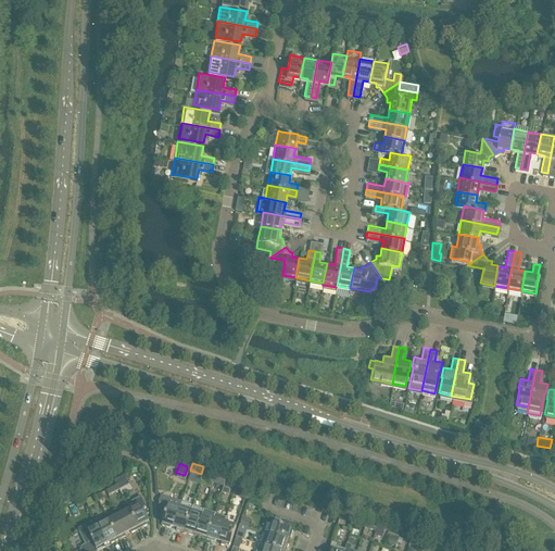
[(212,476),(214,471),(203,466),(201,474),(212,477),(212,476)]
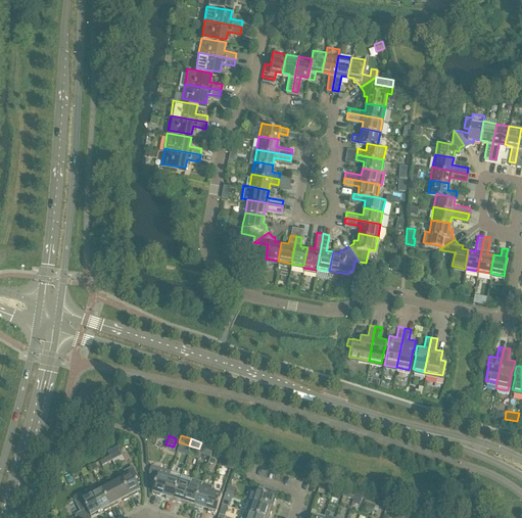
[(119,440),(106,446),(108,452),(111,457),(122,451),(120,448),(122,446),(119,440)]
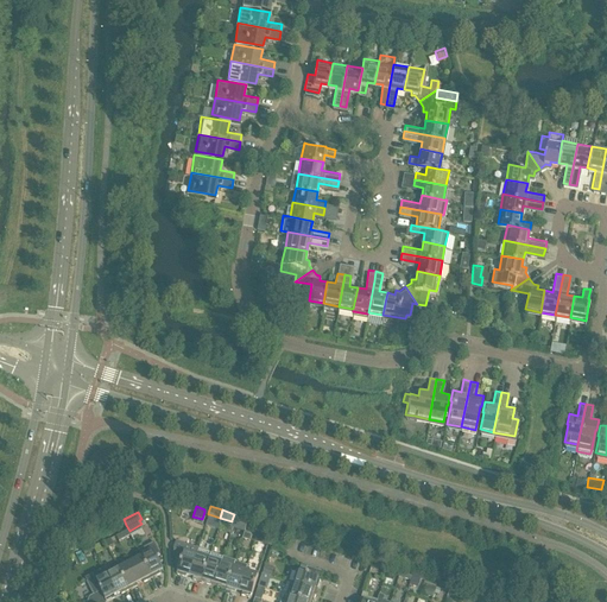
[(245,525),(246,518),(234,514),(232,520),(232,521),(244,526),(245,525)]
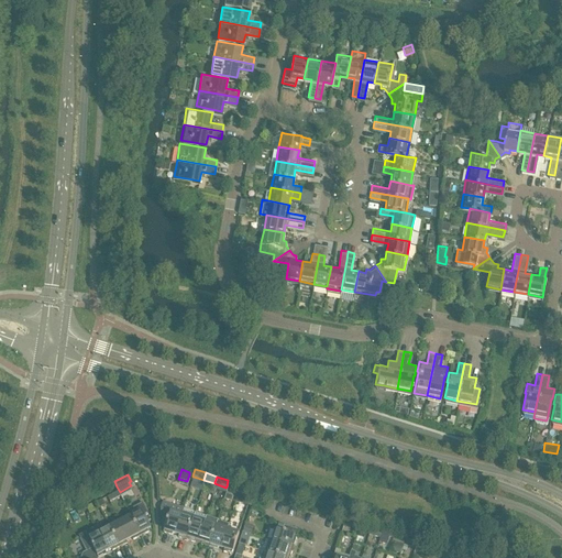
[(107,492),(109,498),(120,492),(117,487),(107,492)]
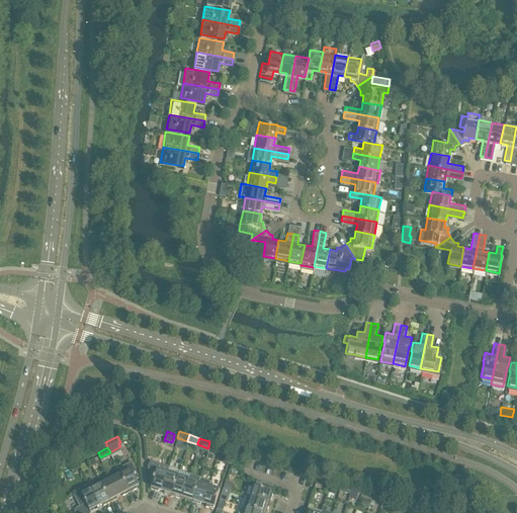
[(149,457),(148,463),(148,472),(153,474),(158,460),(149,457)]
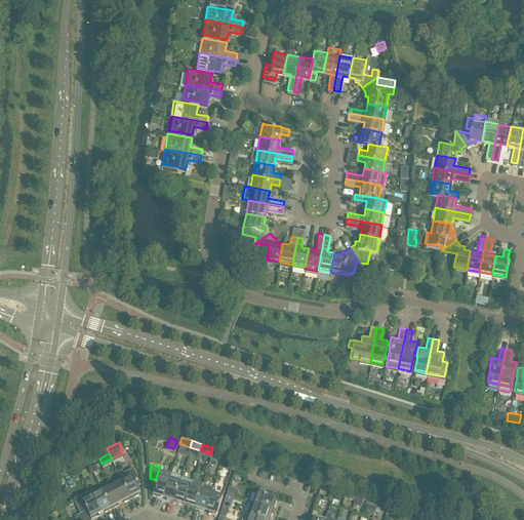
[(132,465),(128,467),(131,472),(136,482),(139,481),(138,478),(139,477),(132,465)]
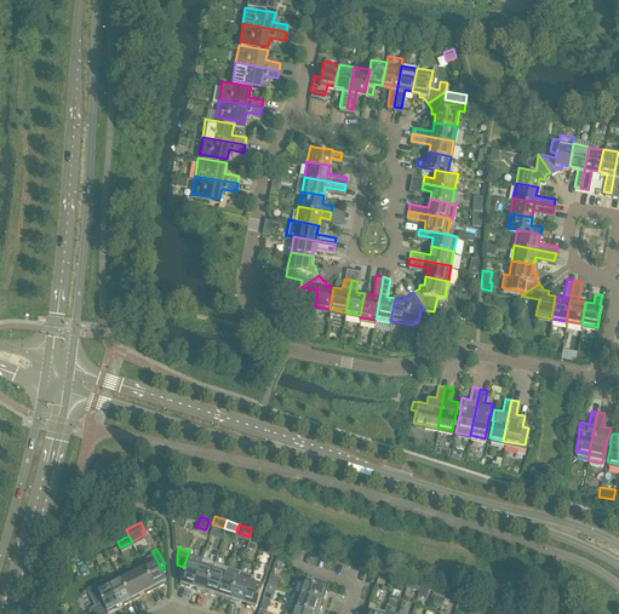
[(165,577),(161,569),(155,557),(152,551),(139,557),(143,563),(154,585),(162,580),(161,578),(165,577)]
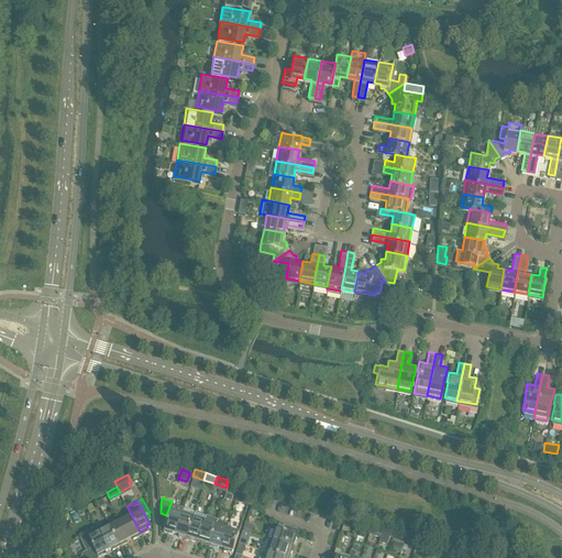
[(163,528),(172,531),(172,528),(175,529),(182,511),(183,504),(172,501),(166,515),(163,528)]
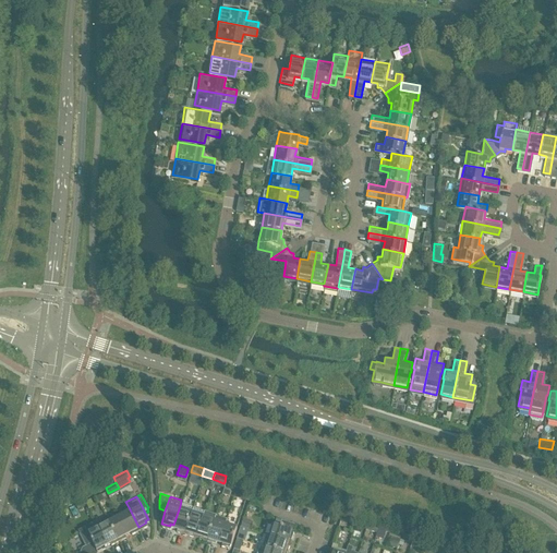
[(193,504),(181,500),(180,506),(173,525),(177,526),(176,528),(184,531),(191,509),(193,504)]
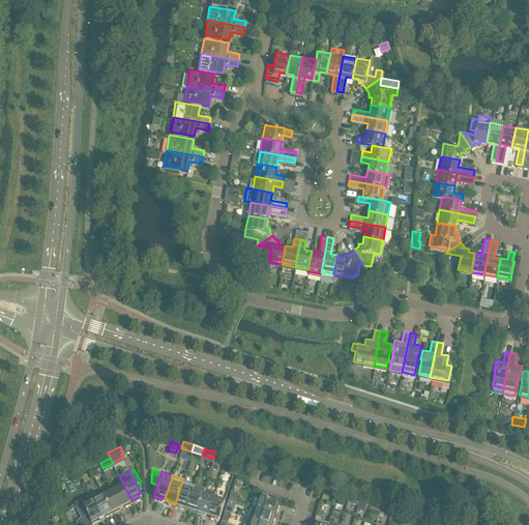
[(192,488),(194,482),(183,478),(181,484),(175,504),(182,506),(183,504),(186,505),(192,488)]
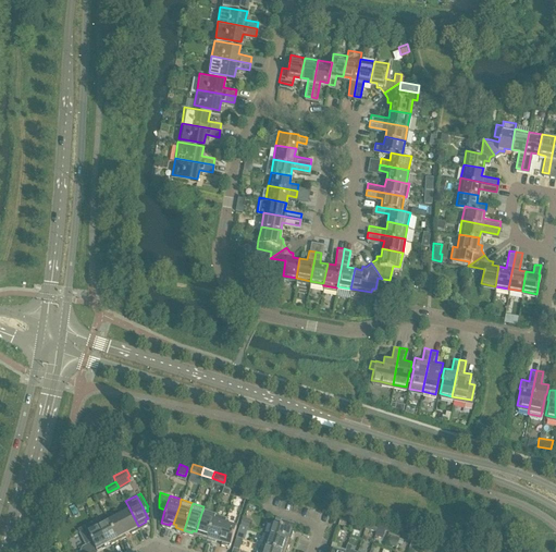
[(119,512),(127,529),(130,528),(131,530),(138,526),(128,506),(119,512)]
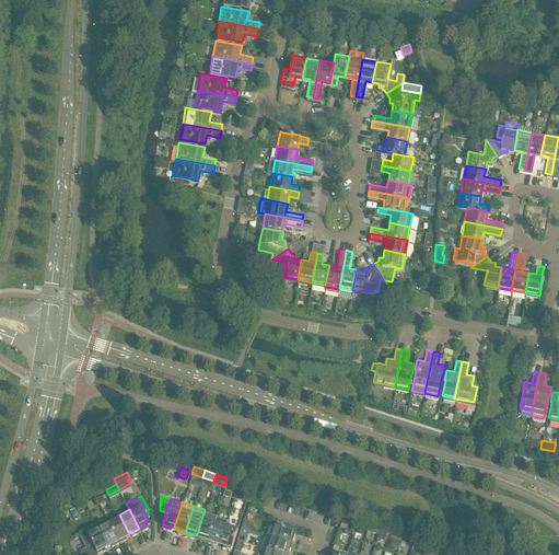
[(216,513),(213,519),(207,540),(216,542),(217,540),(219,541),(225,522),(226,517),(216,513)]
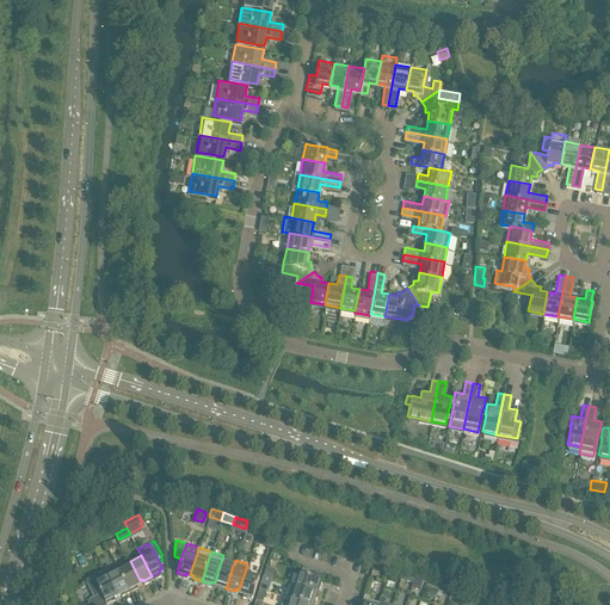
[(118,567),(129,588),(137,584),(136,581),(140,580),(130,561),(118,567)]
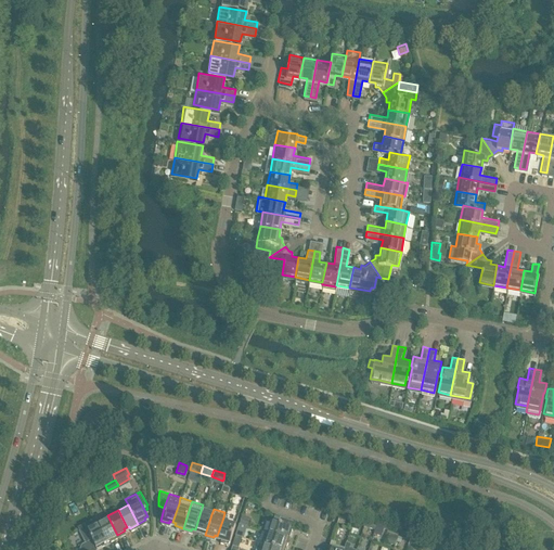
[(201,511),(195,529),(197,529),(197,533),(205,535),(211,514),(201,511)]
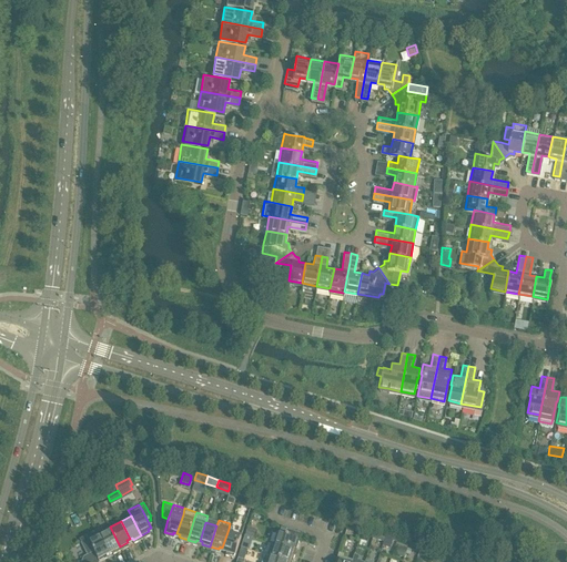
[(245,527),(244,531),(254,534),(255,529),(256,527),(246,523),(245,527)]
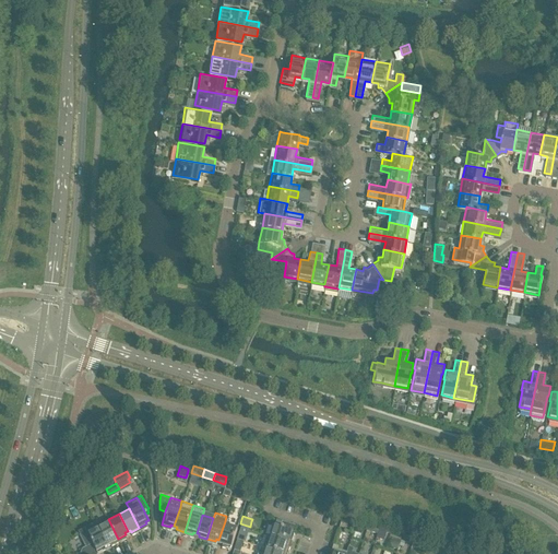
[(294,529),(296,522),(281,518),(280,523),(294,529)]
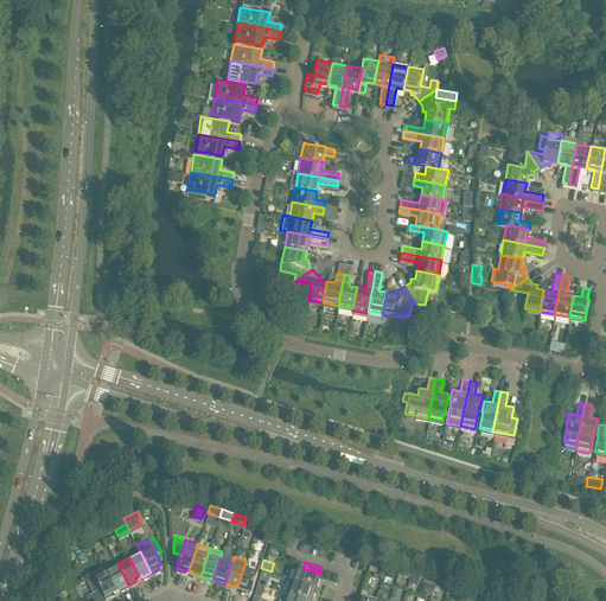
[(103,600),(106,596),(114,592),(113,589),(115,588),(106,569),(103,563),(89,570),(87,576),(95,593),(93,594),(90,600),(91,600),(103,600)]
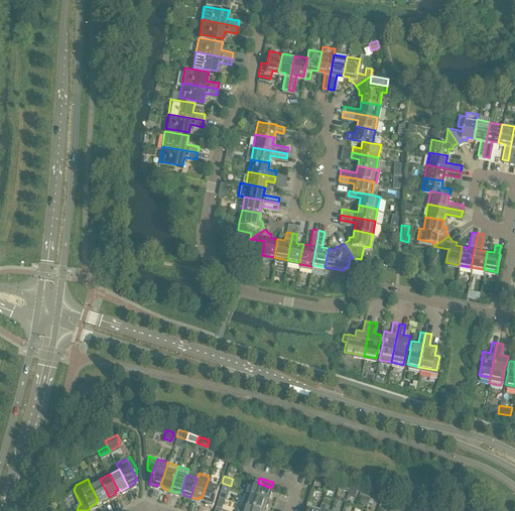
[(90,484),(98,500),(101,499),(102,501),(109,497),(100,479),(90,484)]
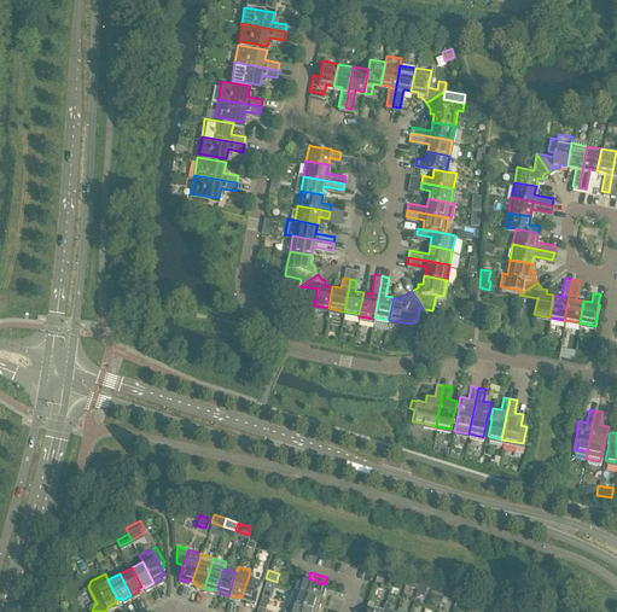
[(417,584),(418,578),(407,575),(405,580),(405,581),(417,584)]
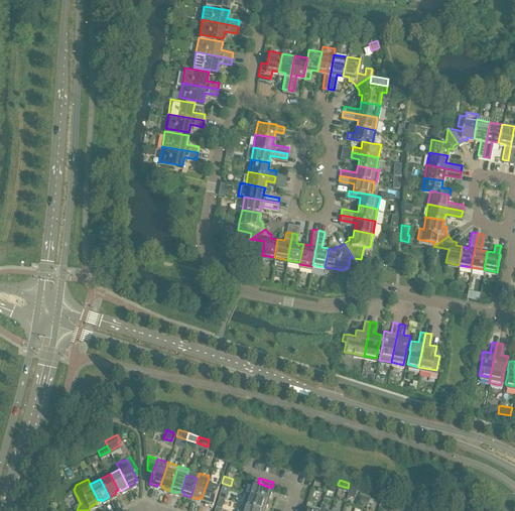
[(212,504),(218,485),(208,481),(202,498),(205,499),(204,501),(212,504)]
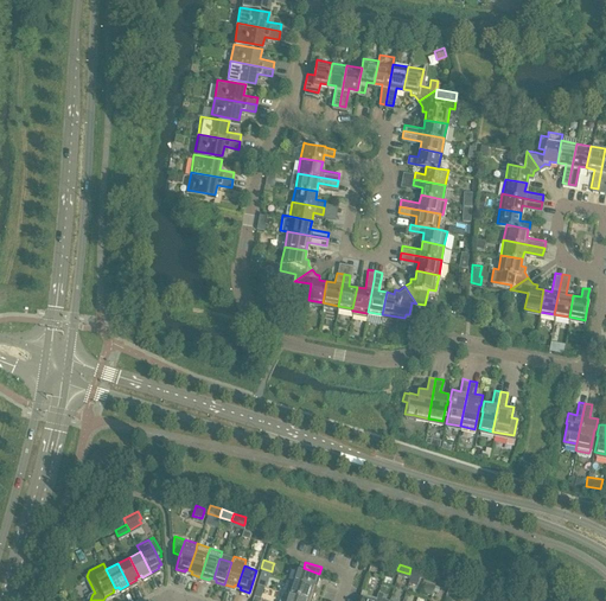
[(297,566),(292,579),(312,586),(313,582),(316,582),(319,574),(304,568),(297,566)]
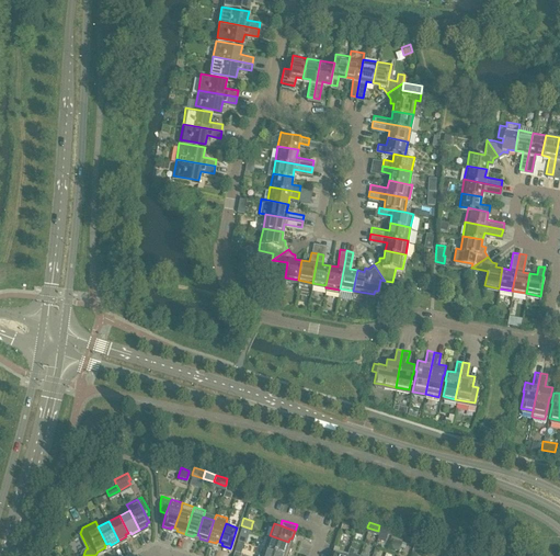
[(270,535),(264,533),(260,545),(266,546),(287,554),(290,545),(287,544),(288,542),(270,535)]
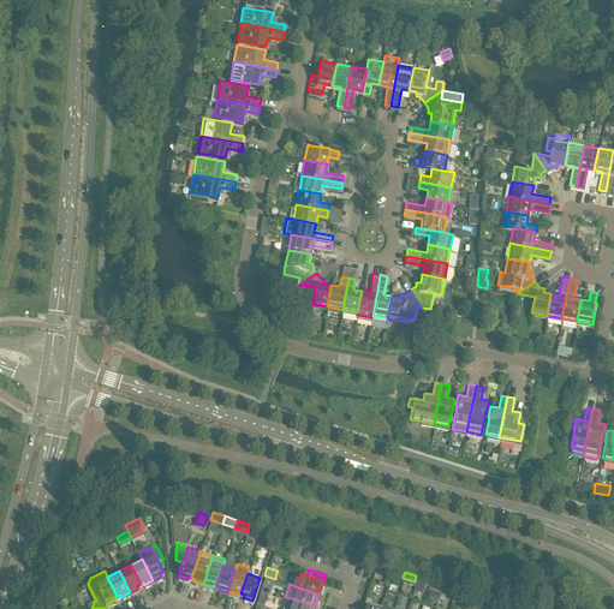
[(364,608),(379,608),(381,603),(370,599),(370,596),(369,596),(367,595),(363,605),(365,607),(364,608)]
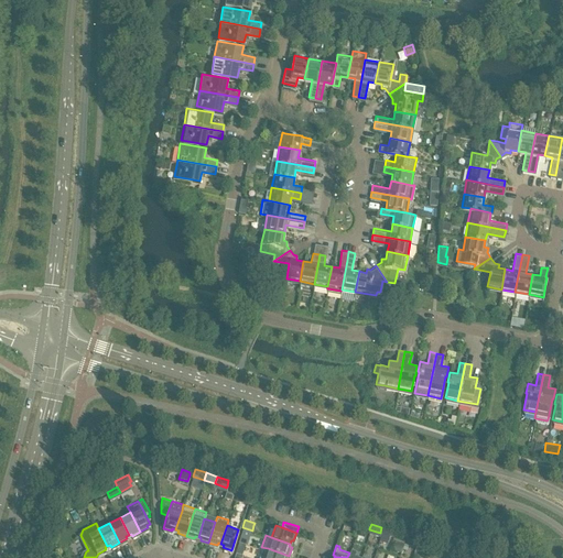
[(268,548),(261,547),(258,557),(288,557),(289,556),(268,548)]
